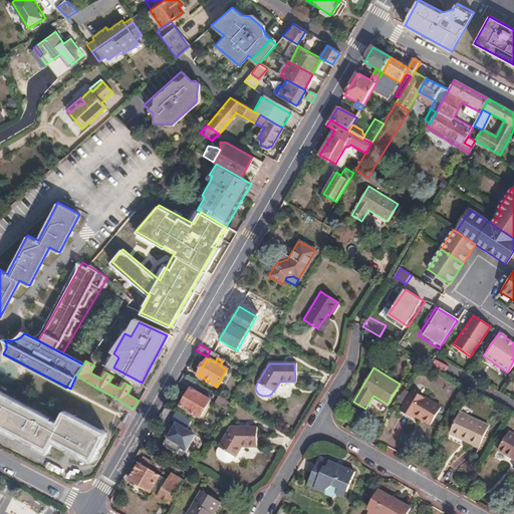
[(217,395),(220,397),(229,402),(230,402),(236,393),(222,384),(217,395)]
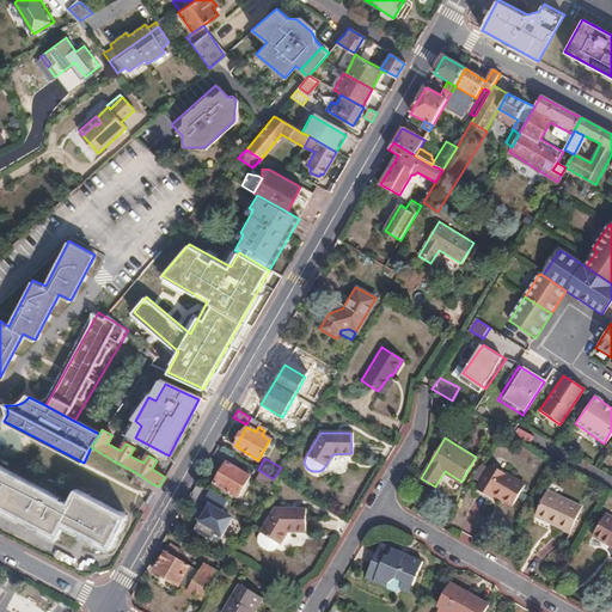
[(226,461),(213,483),(237,497),(250,476),(226,461)]
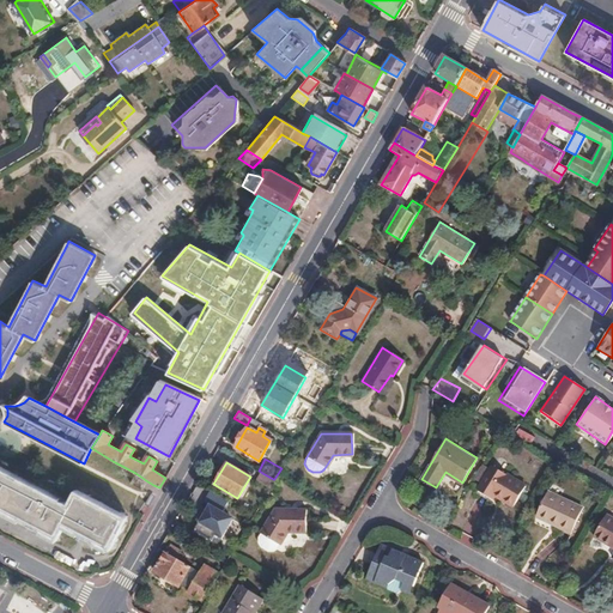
[(495,465),(479,489),(492,498),(496,495),(514,508),(528,486),(495,465)]
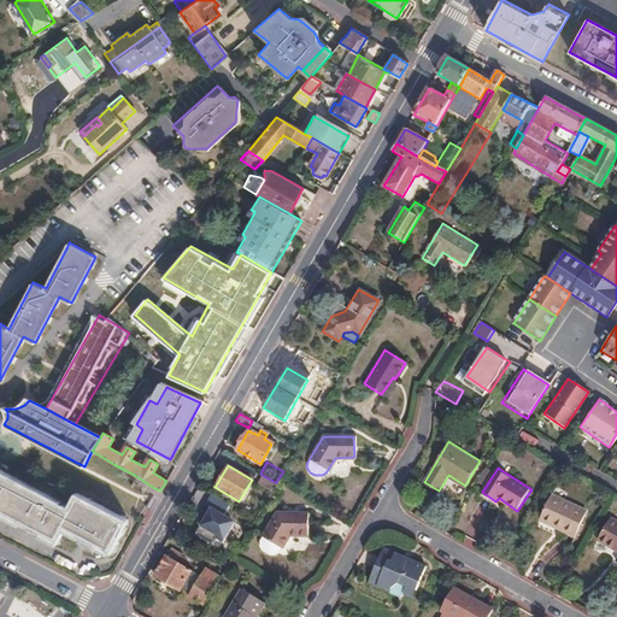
[(0,471),(0,506),(19,517),(57,536),(63,524),(110,550),(124,521),(76,495),(69,507),(19,482),(0,471)]
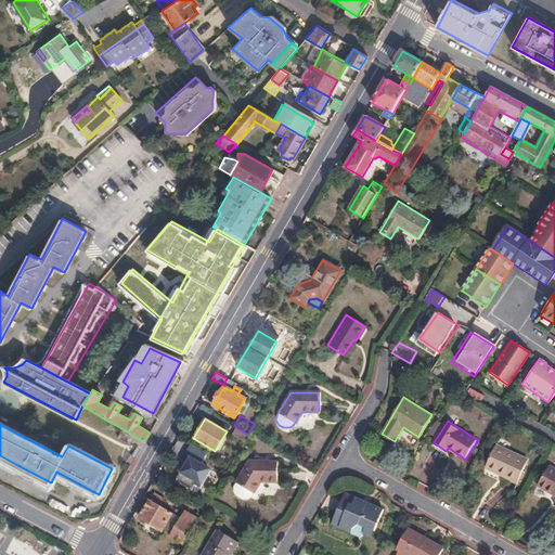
[(247,434),(237,428),(234,435),(244,440),(247,434)]
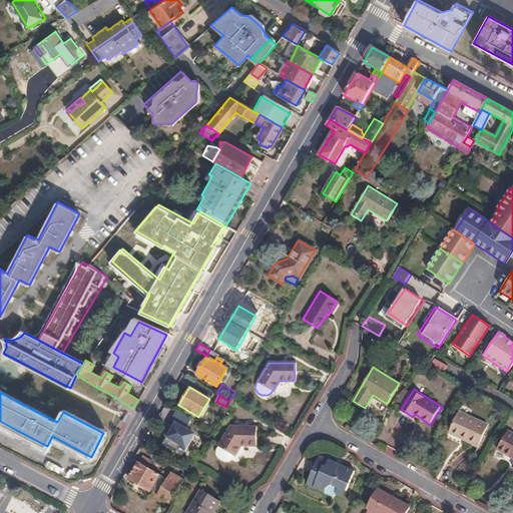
[(459,412),(449,433),(463,439),(464,438),(478,444),(487,425),(459,412)]
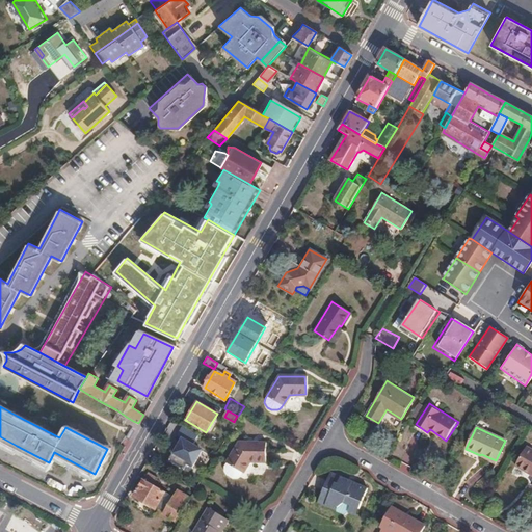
[(416,432),(402,455),(419,466),(433,442),(416,432)]
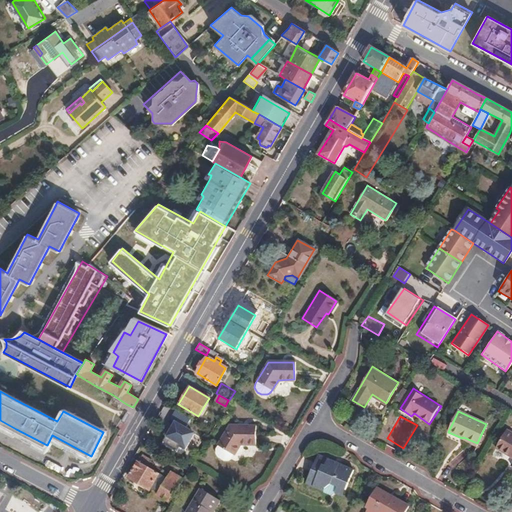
[(164,443),(186,454),(197,431),(176,420),(164,443)]
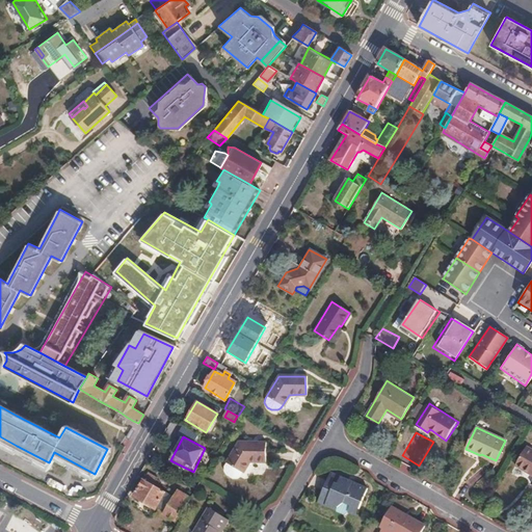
[(225,461),(225,466),(225,468),(227,471),(229,473),(232,475),(235,475),(236,475),(239,474),(241,473),(249,460),(266,459),(266,441),(238,442),(225,461)]
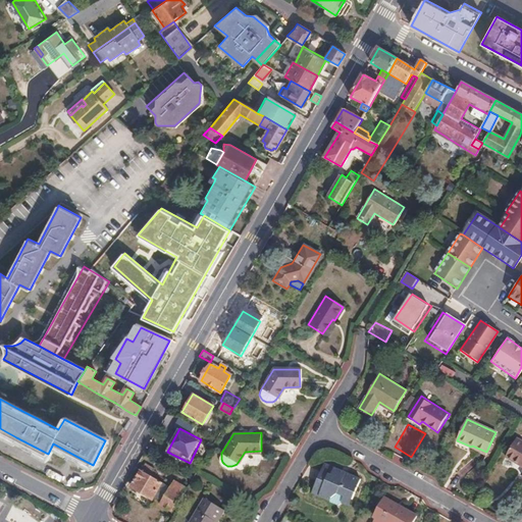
[(521,440),(516,437),(505,456),(521,466),(521,471),(520,475),(521,475),(521,440)]
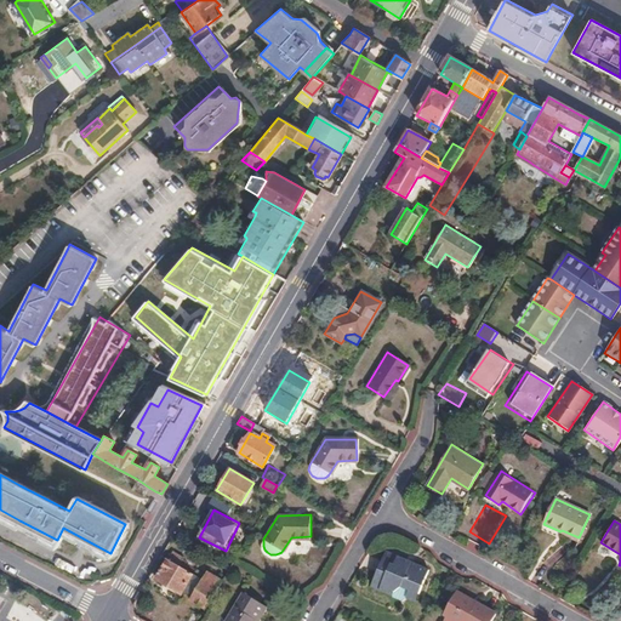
[(393,562),(396,556),(385,551),(381,557),(393,562)]
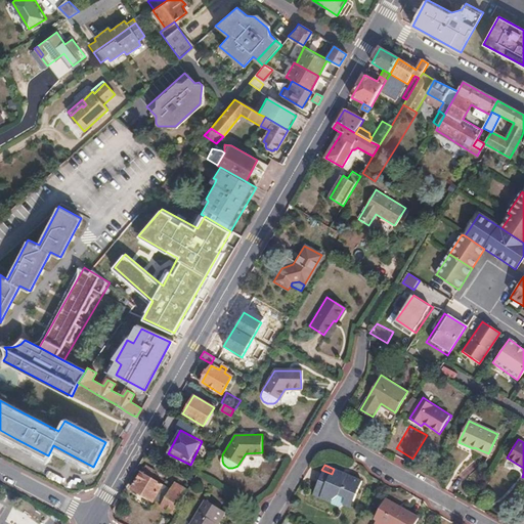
[(130,489),(136,492),(151,501),(162,484),(150,478),(153,473),(154,471),(144,466),(130,489)]
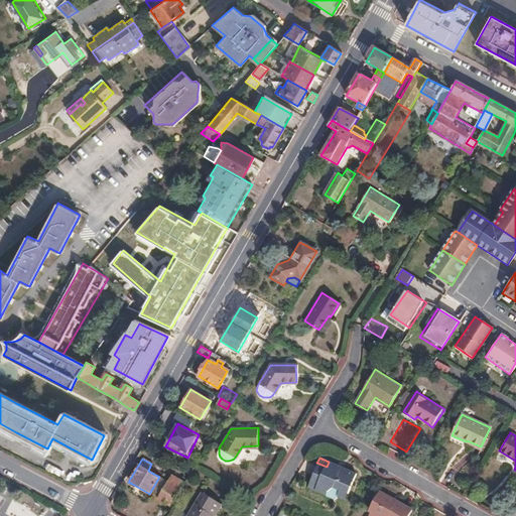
[(336,488),(343,491),(349,494),(357,475),(329,462),(327,467),(316,463),(310,476),(320,481),(317,486),(329,492),(336,488)]
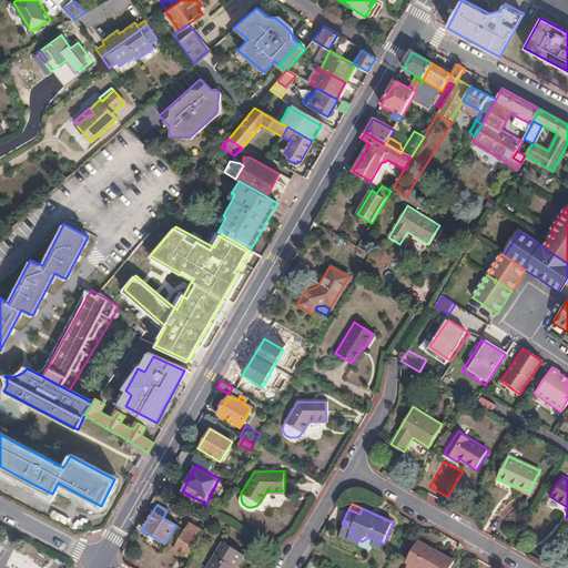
[(163,518),(175,525),(178,520),(165,513),(163,518)]
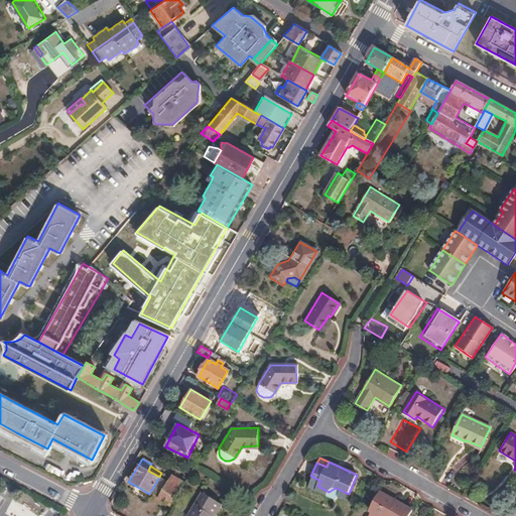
[(168,482),(180,489),(183,484),(170,476),(167,482),(168,482)]
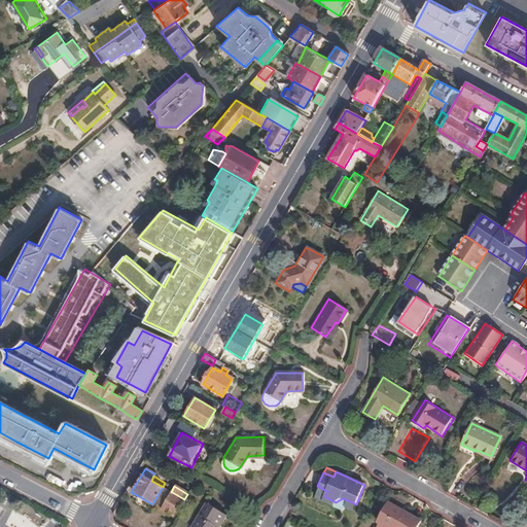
[(313,495),(335,504),(336,502),(324,496),(327,491),(317,486),(314,493),(313,495)]
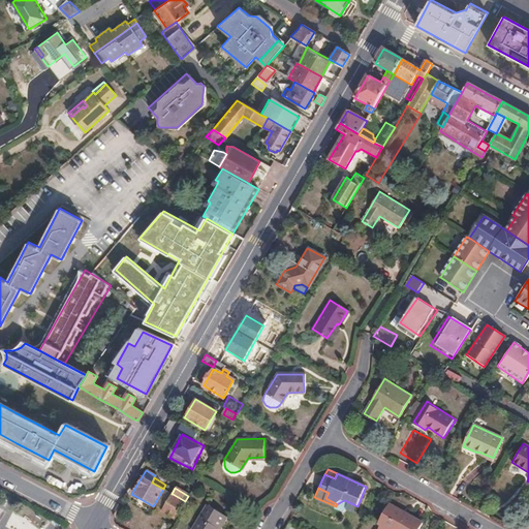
[(162,511),(175,519),(185,501),(173,494),(162,511)]
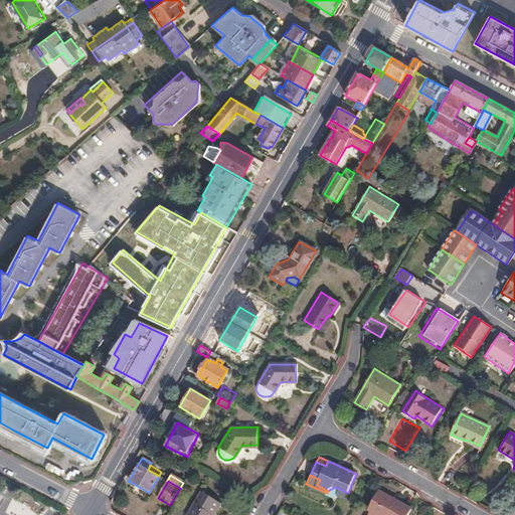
[(149,493),(134,484),(131,490),(146,498),(149,493)]
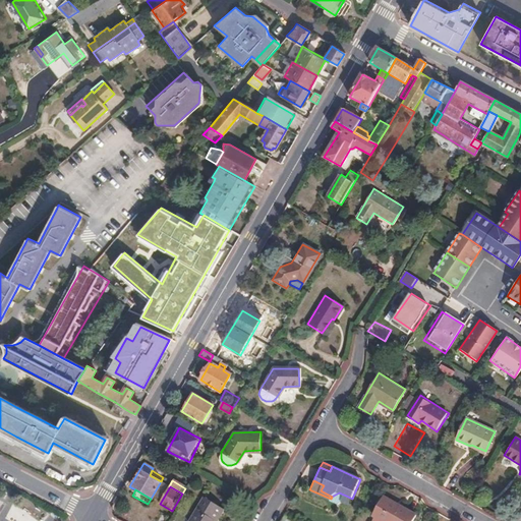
[(332,497),(331,499),(332,502),(340,506),(343,502),(346,496),(339,493),(332,497)]
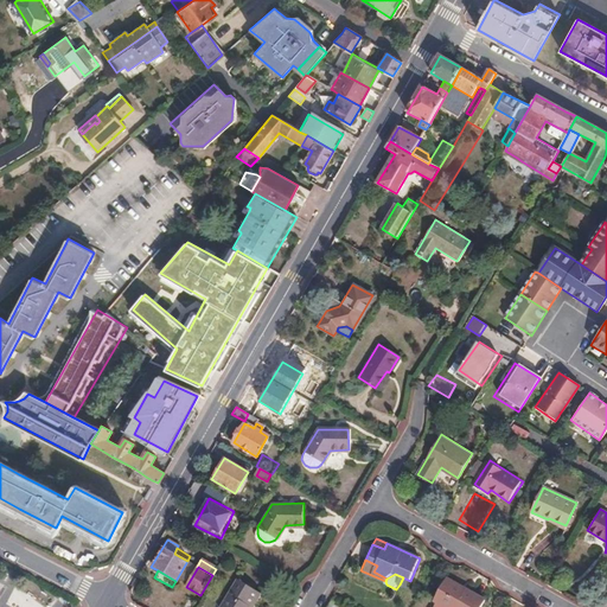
[(403,577),(400,585),(407,588),(410,581),(403,577)]
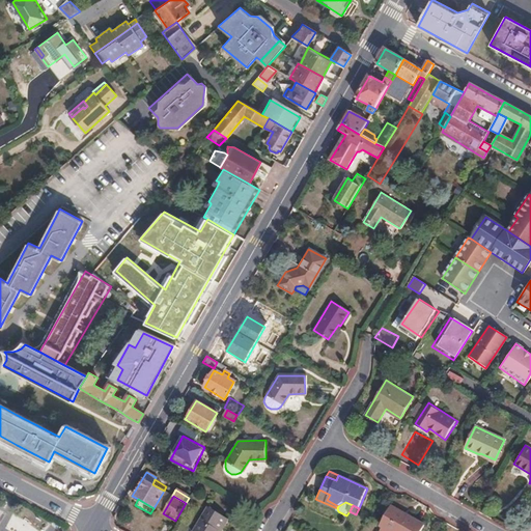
[(390,506),(388,509),(404,519),(407,514),(390,506)]
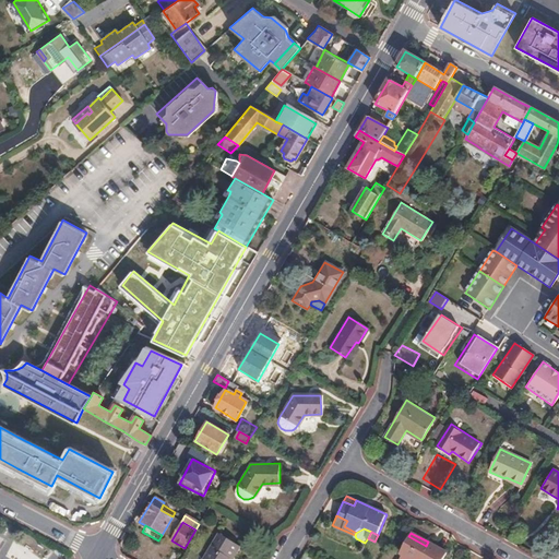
[(230,558),(232,558),(228,556),(236,544),(218,534),(203,558),(230,558)]
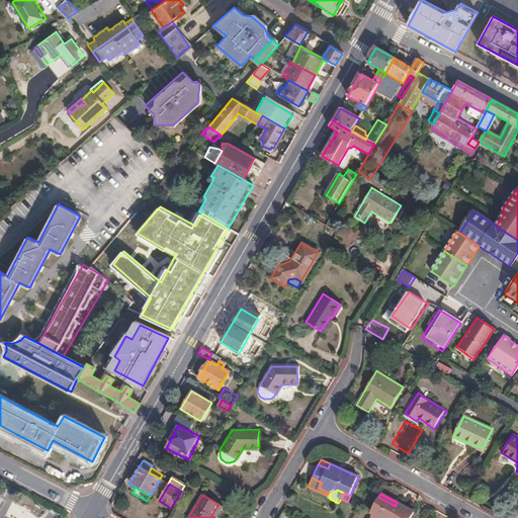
[(395,506),(378,497),(369,512),(373,514),(370,517),(411,517),(414,512),(397,502),(395,506)]
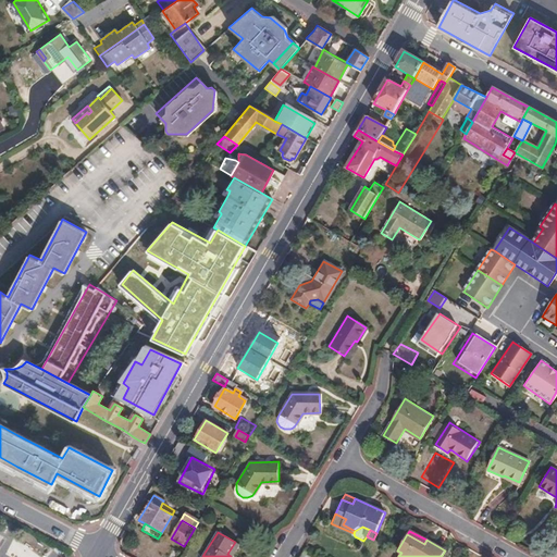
[(227,554),(231,556),(238,544),(235,542),(227,554)]
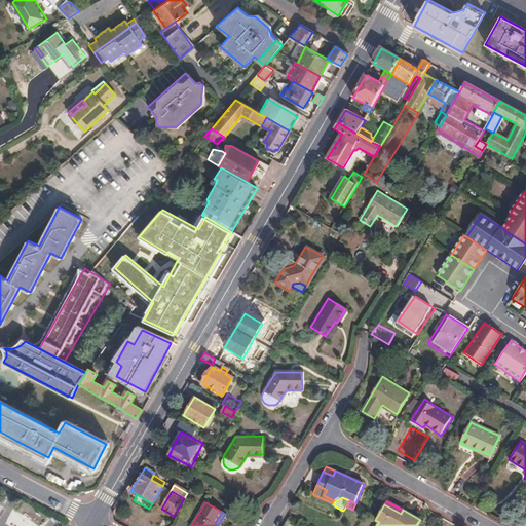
[(15,525),(39,525),(41,524),(15,514),(11,524),(15,525)]
